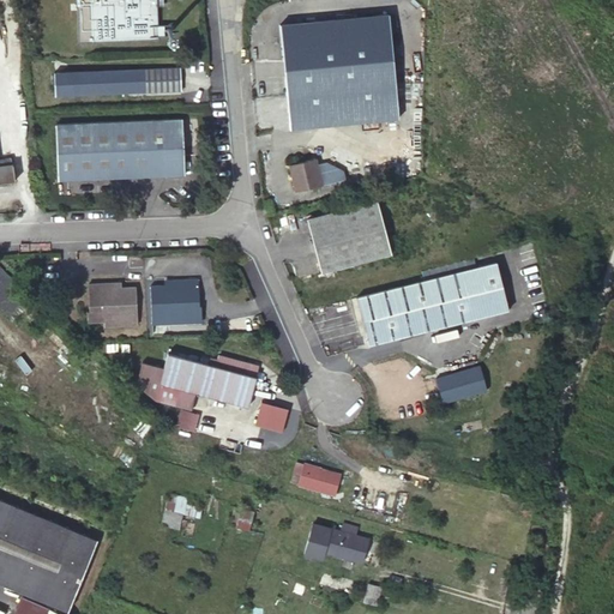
[(76,0),(78,42),(92,42),(158,40),(156,0),(76,0)]
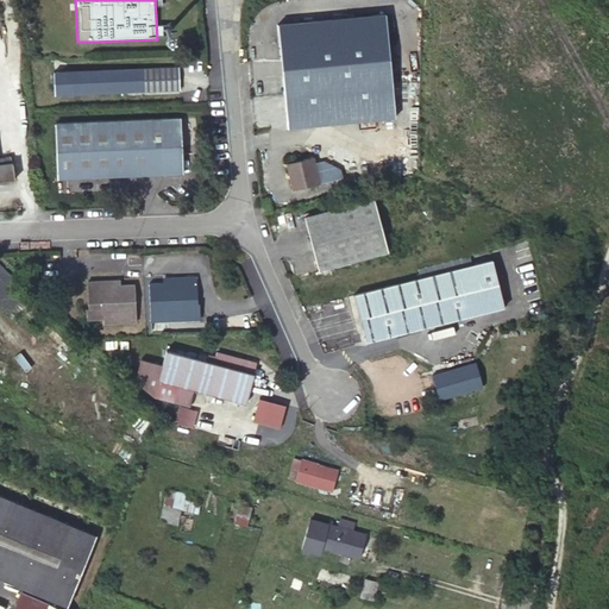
[(384,16),(277,25),(287,126),(394,117),(394,111),(390,83),(384,16)]
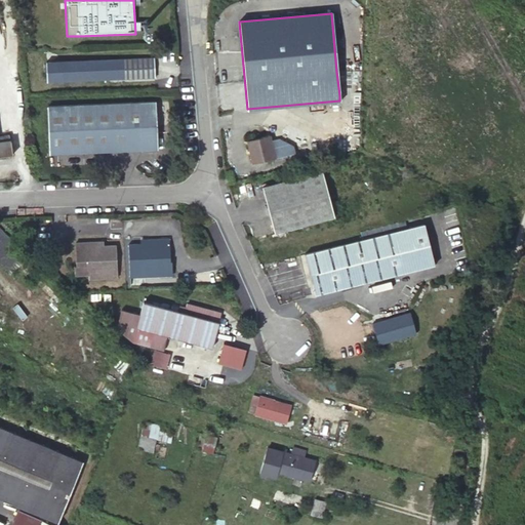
[(62,62),(62,81),(154,77),(154,58),(62,62)]
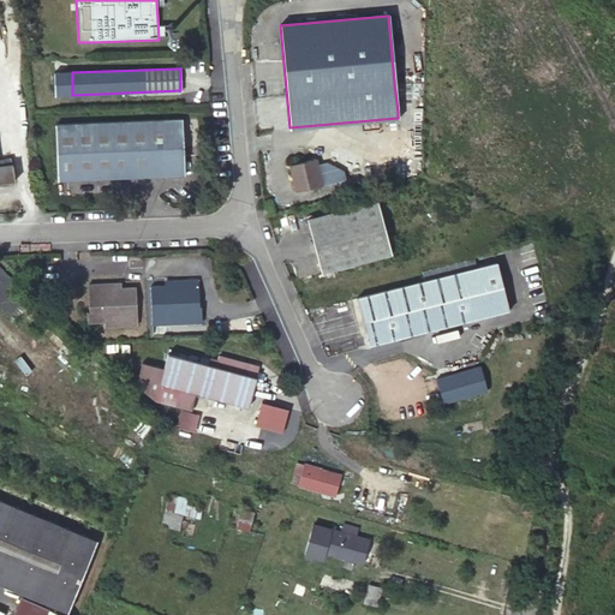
[(415,111),(412,83),(394,84),(398,112),(415,111)]
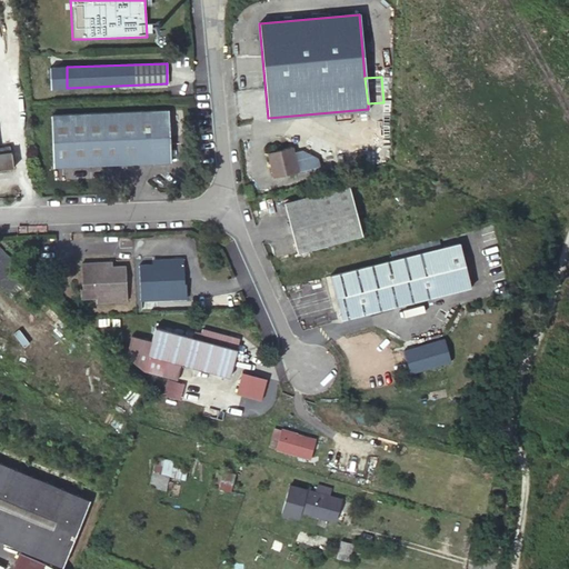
[(170,162),(168,110),(51,116),(53,167),(170,162)]
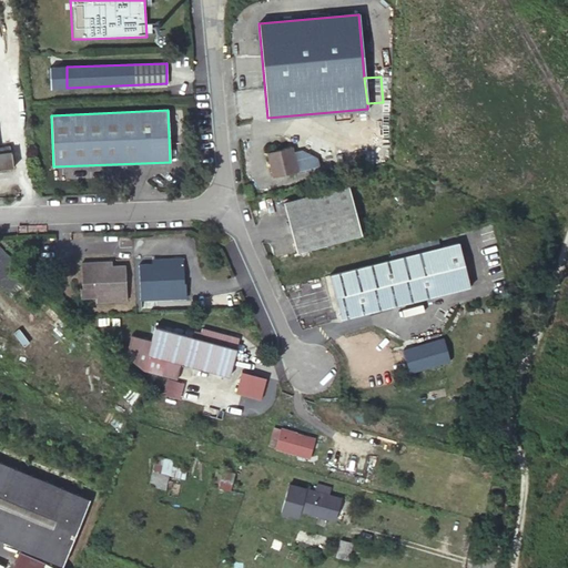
[(0,169),(13,168),(11,152),(10,152),(9,145),(0,146),(0,169)]
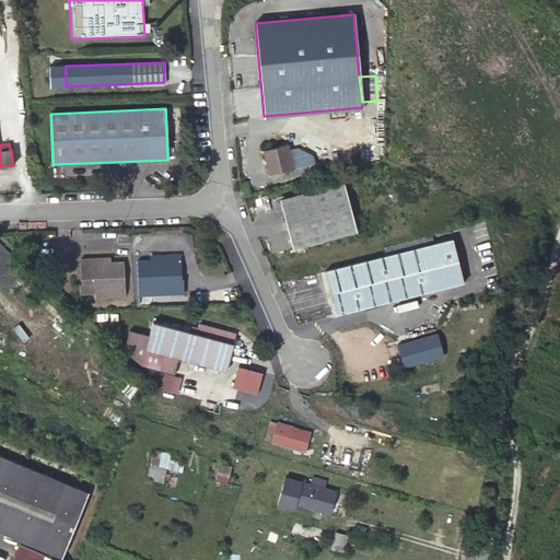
[(315,163),(313,155),(298,148),(289,150),(288,146),(288,144),(264,150),(270,174),(315,163)]
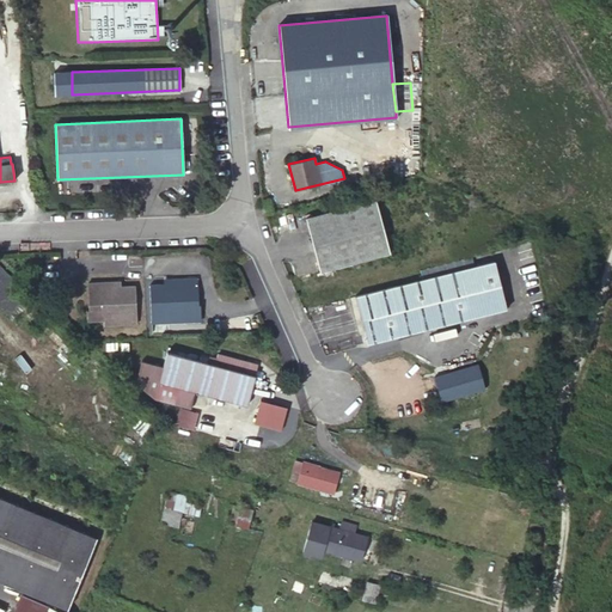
[(273,212),(269,199),(262,201),(265,214),(273,212)]
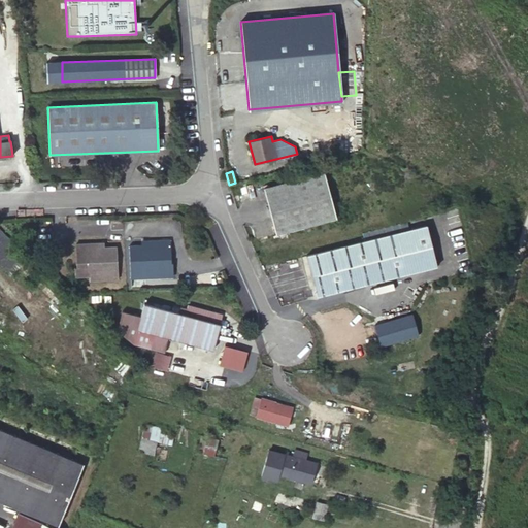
[(324,173),(263,189),(275,233),(335,218),(324,173)]
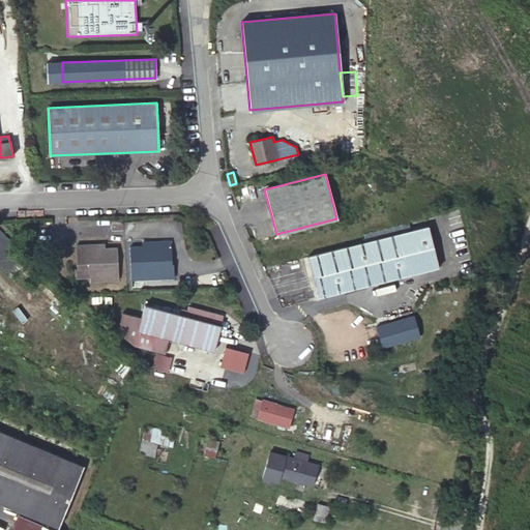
[(409,223),(363,234),(365,242),(410,231),(409,223)]
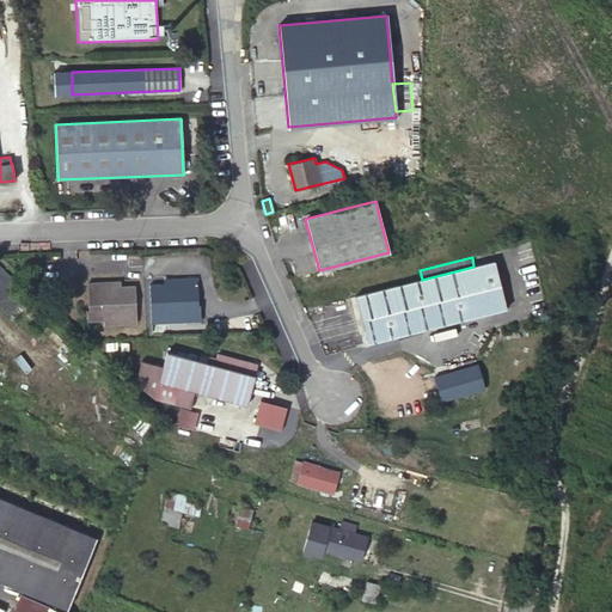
[(422,280),(355,297),(367,343),(506,308),(494,262),(473,267),(422,280)]
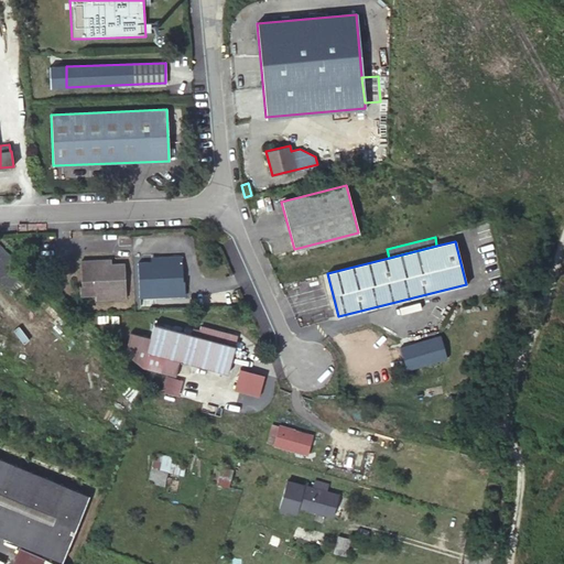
[(0,267),(0,284),(19,267),(0,247),(0,266),(1,267),(0,267)]
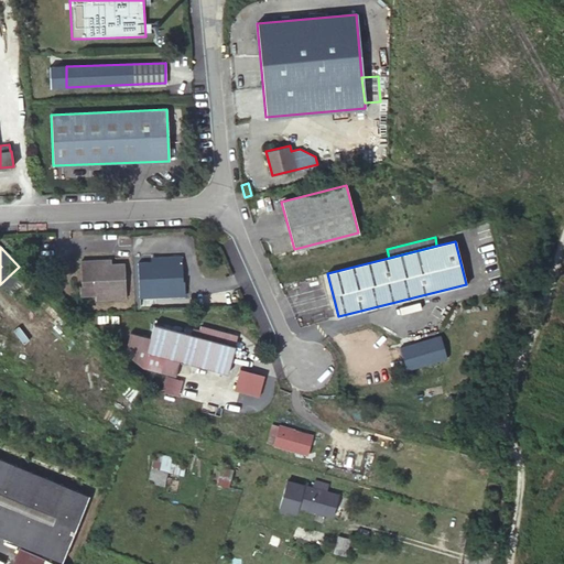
[(181,256),(153,257),(153,262),(138,262),(139,299),(162,297),(162,292),(184,291),(184,281),(182,281),(181,256)]
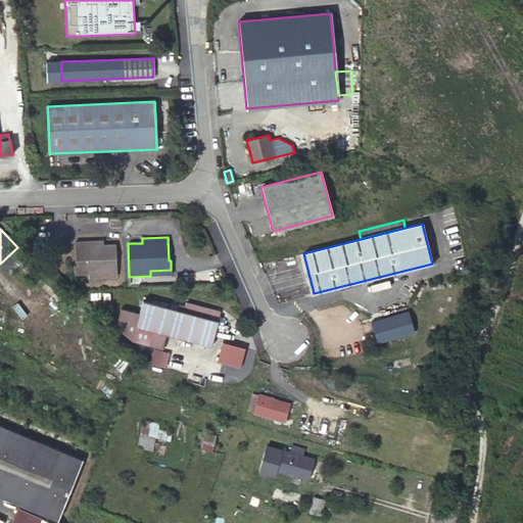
[(115,244),(100,244),(100,240),(75,241),(75,265),(74,265),(74,275),(95,274),(95,278),(116,277),(115,244)]
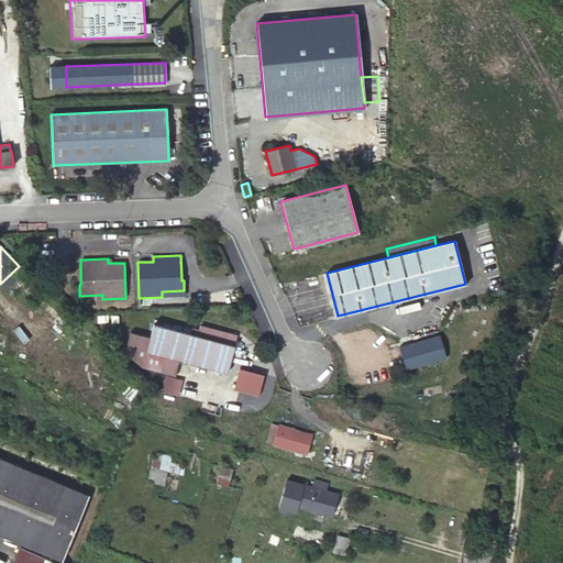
[(19,266),(0,284),(0,285),(9,295),(28,276),(19,266)]
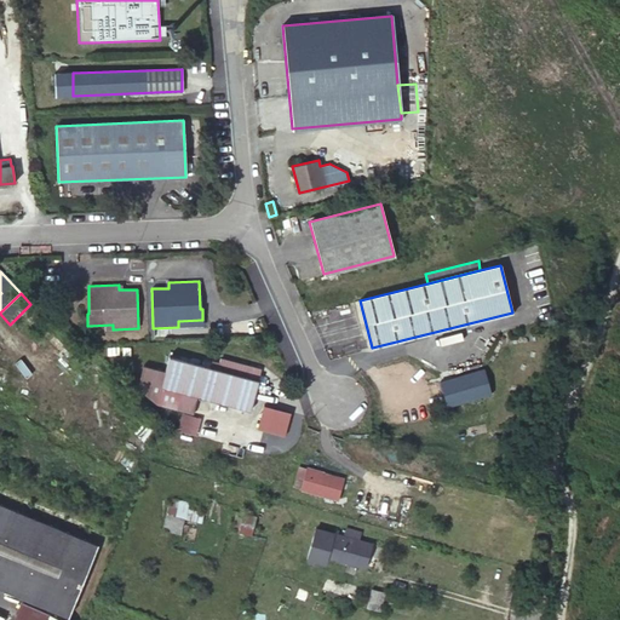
[(52,334),(41,345),(56,359),(65,346),(52,334)]
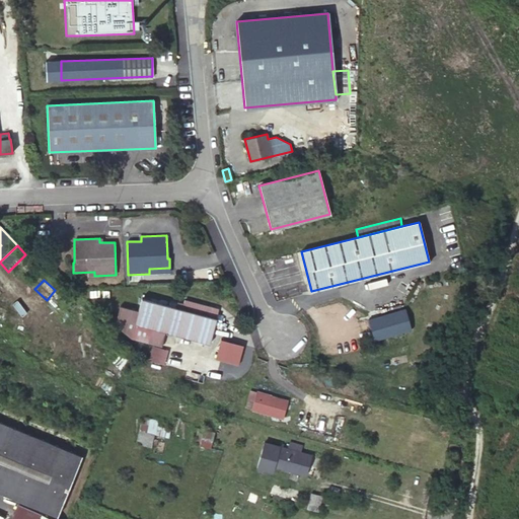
[(142,299),(134,324),(151,328),(209,345),(219,309),(184,299),(183,303),(177,302),(175,308),(142,299)]
